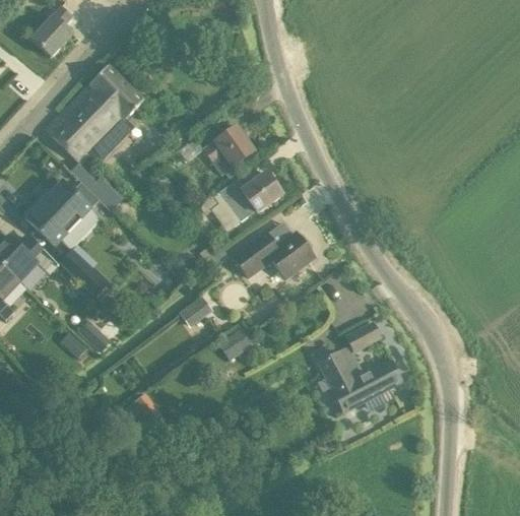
[(49,56),(71,33),(62,23),(70,14),(60,5),(29,39),(49,56)]
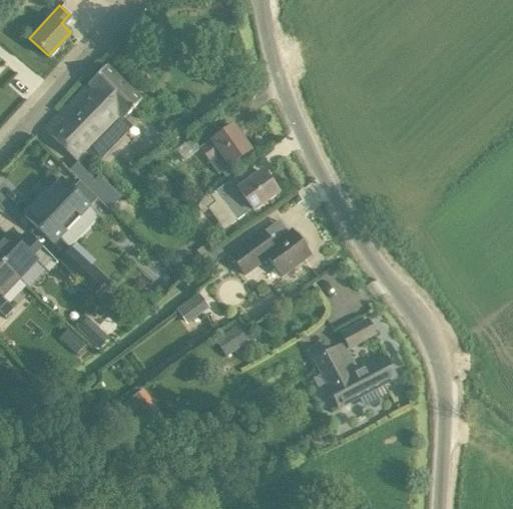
[(130,123),(123,116),(141,98),(106,63),(87,82),(88,83),(61,109),(45,127),(78,160),(86,151),(95,160),(130,123)]
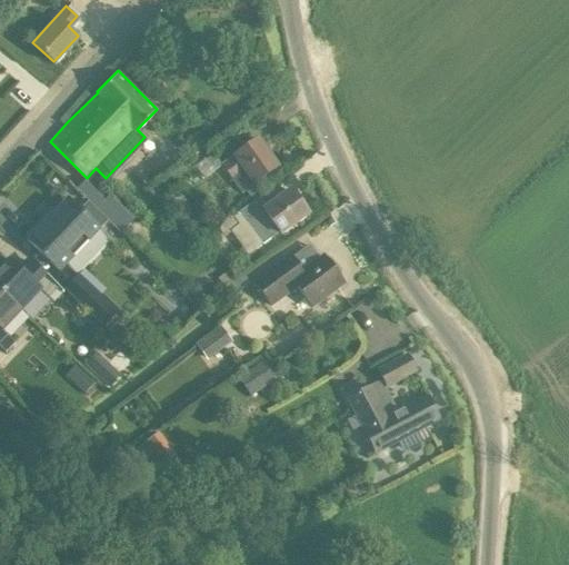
[(39,90),(29,86),(33,76),(22,71),(12,93),(32,102),(39,90)]
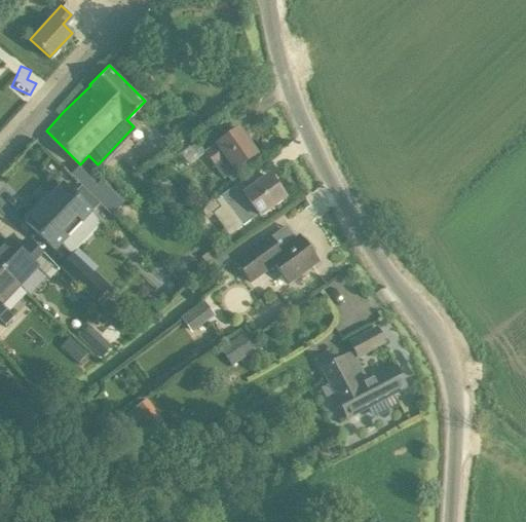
[(223,176),(257,151),(237,125),(204,150),(223,176)]
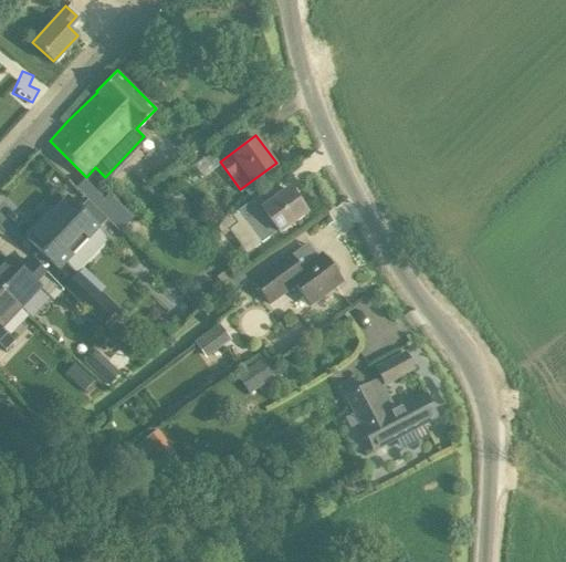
[(107,196),(103,191),(87,176),(77,187),(87,197),(107,216),(119,228),(136,210),(114,189),(107,196)]
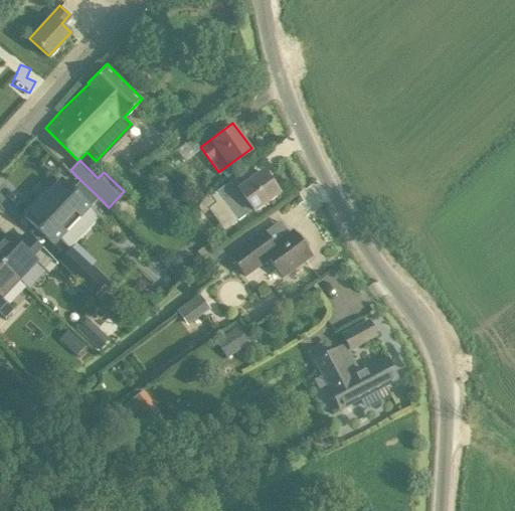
[(253,210),(279,192),(263,169),(240,185),(234,176),(217,188),(238,218),(252,208),(253,210)]
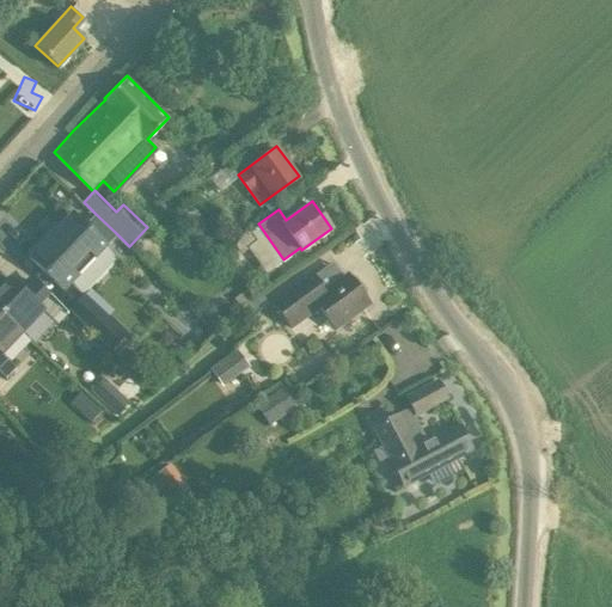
[(116,233),(95,213),(85,222),(73,210),(30,256),(65,288),(116,233)]
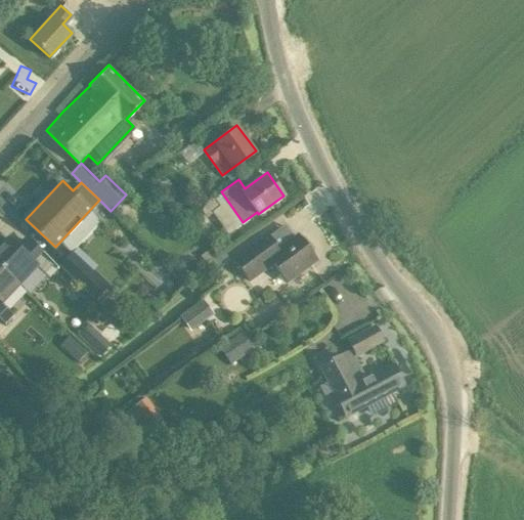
[(208,208),(220,200),(216,193),(204,202),(208,208)]
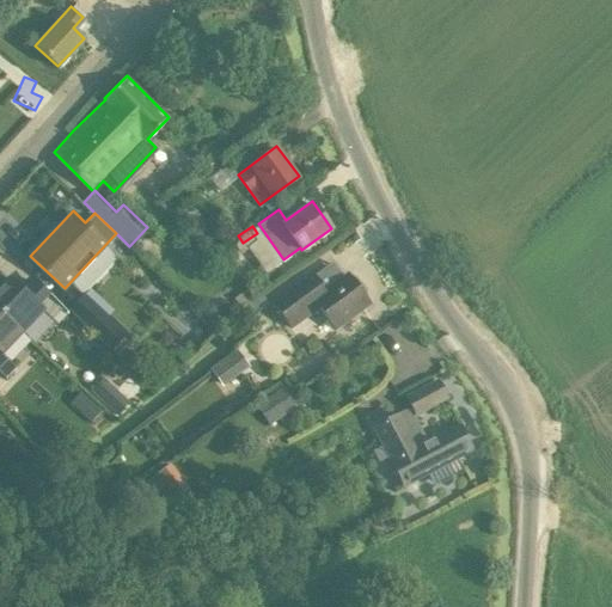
[(332,261),(313,275),(312,271),(273,300),(291,324),(318,304),(335,326),(368,301),(361,290),(362,286),(354,275),(350,276),(348,273),(343,275),(332,261)]
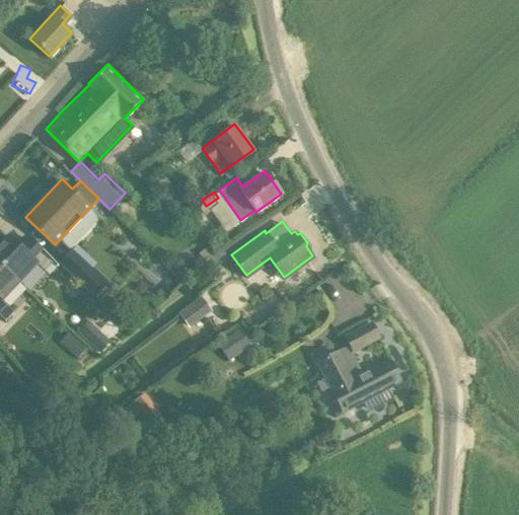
[(26,232),(17,241),(9,234),(0,242),(0,263),(19,282),(38,263),(48,273),(57,264),(26,232)]
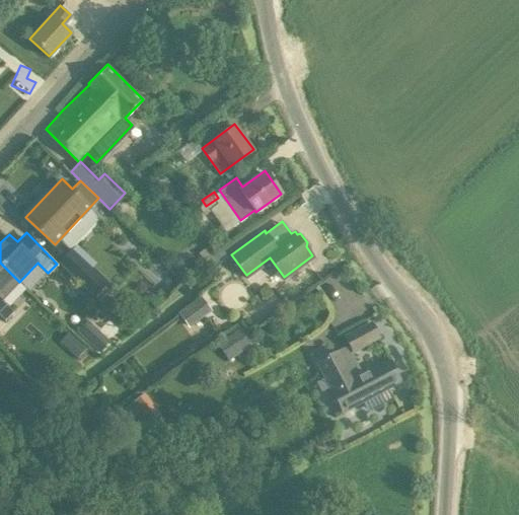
[(58,261),(95,295),(109,280),(93,266),(97,262),(76,242),(72,247),(71,246),(58,261)]
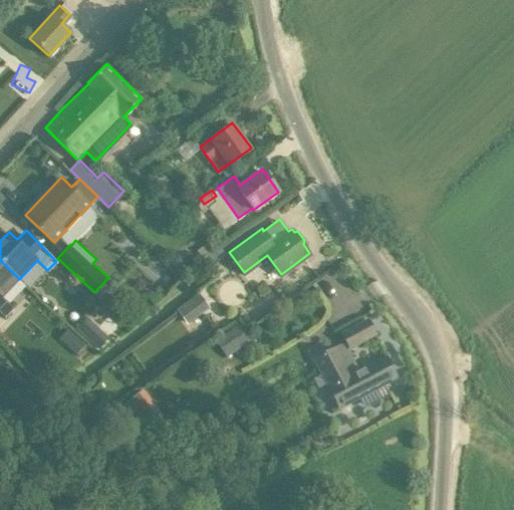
[(19,279),(0,260),(0,309),(6,315),(14,307),(3,296),(19,279)]
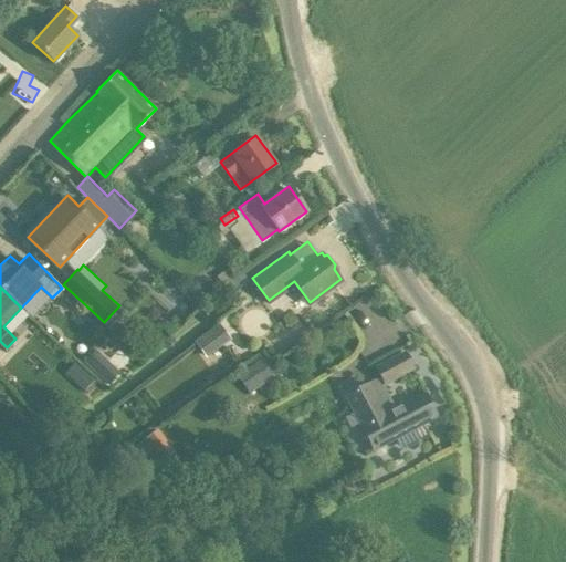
[(230,336),(219,320),(194,337),(206,355),(230,336)]
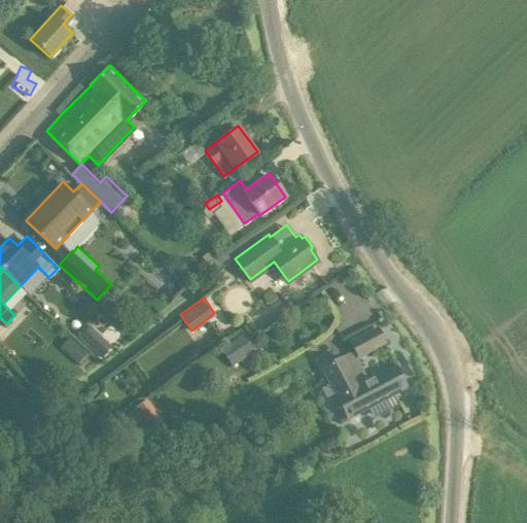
[(112,344),(89,322),(77,335),(101,356),(112,344)]
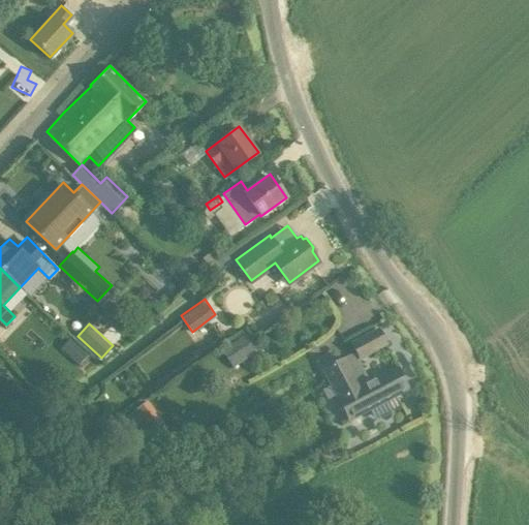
[(361,356),(385,343),(378,329),(353,341),(361,356)]
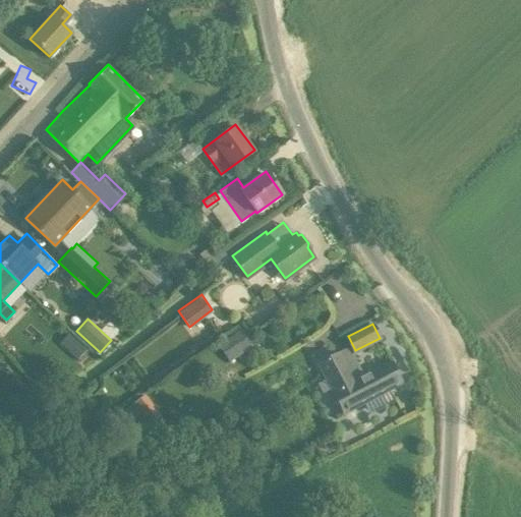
[(218,341),(230,360),(254,345),(242,326),(218,341)]
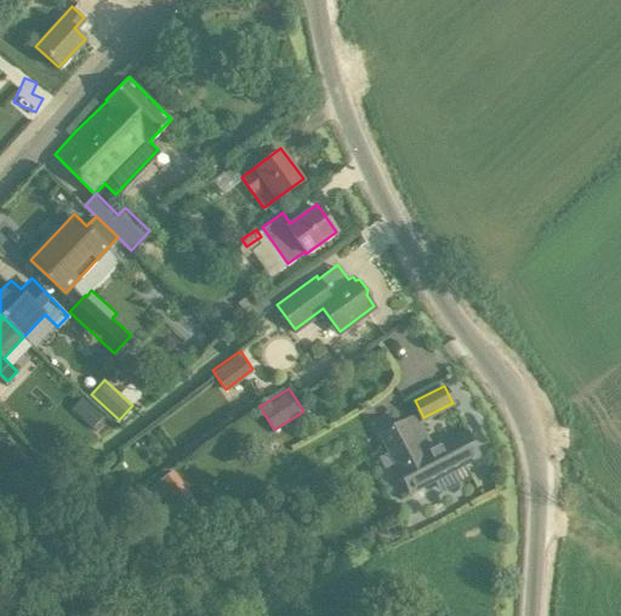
[(81,393),(73,405),(100,425),(108,414),(81,393)]
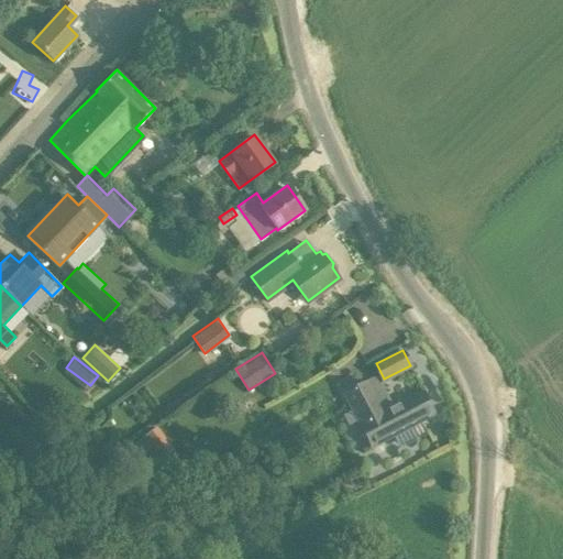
[(378,374),(367,380),(345,392),(373,444),(394,433),(398,441),(428,427),(423,417),(433,412),(422,391),(395,405),(378,374)]
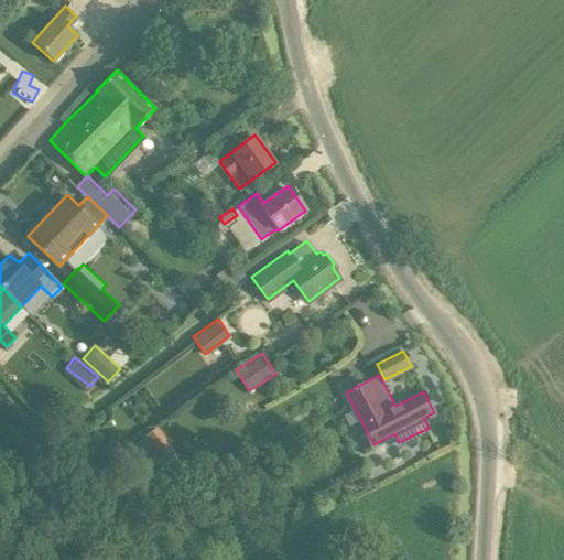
[(174,448),(158,426),(133,442),(151,465),(174,448)]
